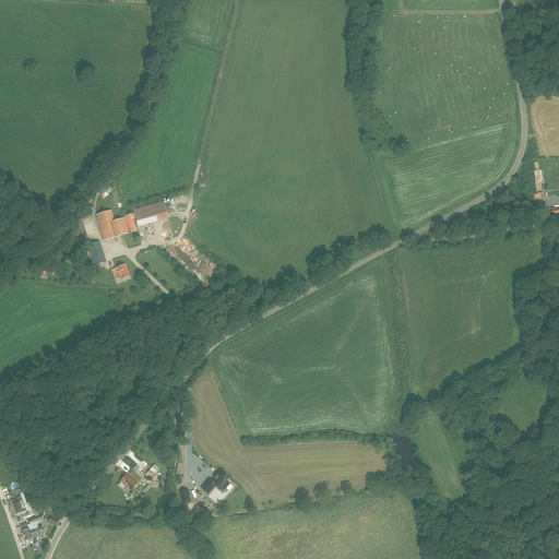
[(105,191),(108,189),(100,181),(93,188),(104,199),(108,194),(105,191)]
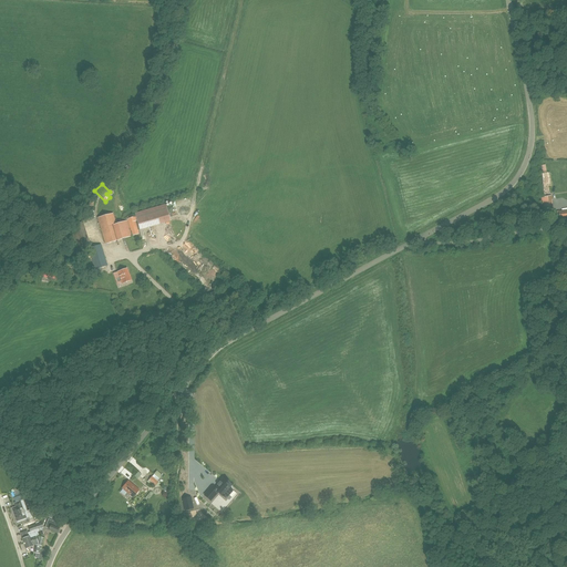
[(545,213),(554,212),(552,196),(543,197),(545,213)]
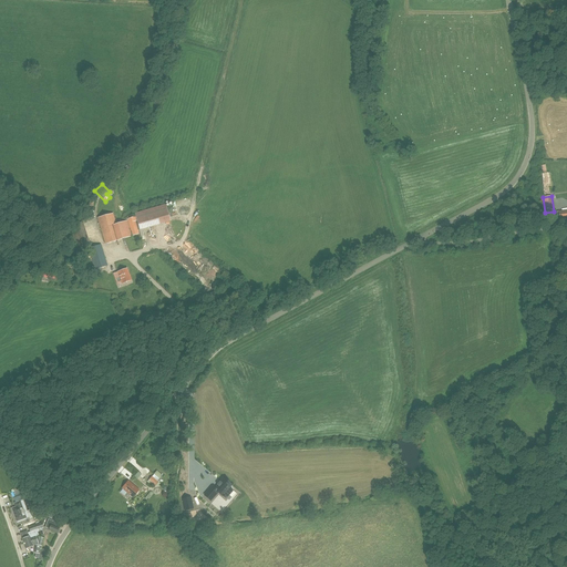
[(166,205),(135,214),(136,217),(137,222),(137,225),(168,216),(166,205)]
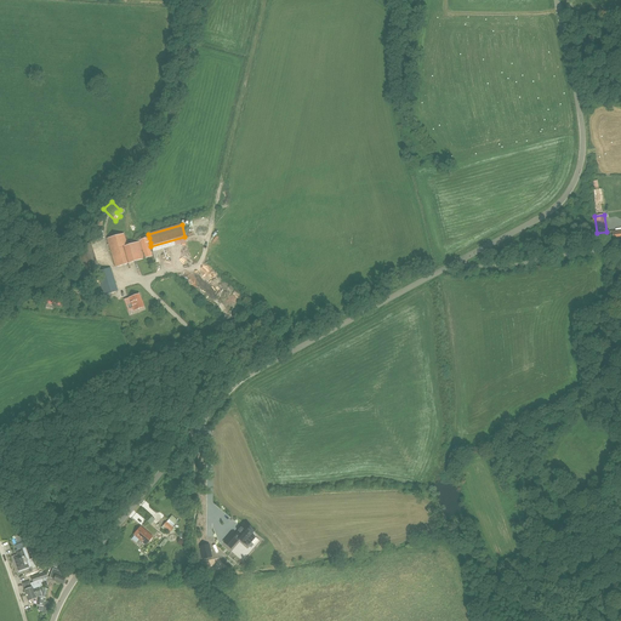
[(613,232),(607,232),(608,237),(613,237),(614,240),(620,239),(620,229),(613,232)]
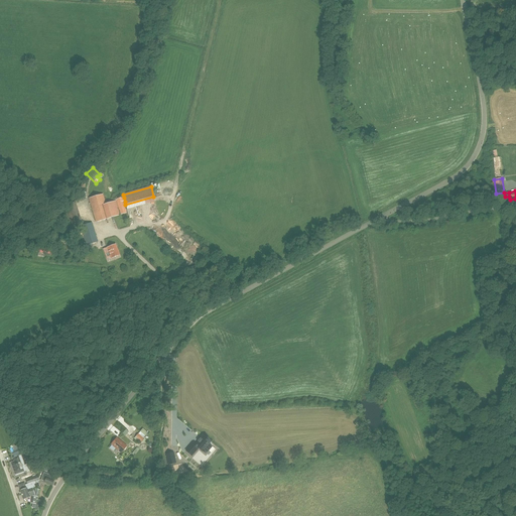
[(103,195),(89,199),(96,222),(126,213),(125,210),(123,202),(125,202),(124,198),(116,200),(116,201),(106,205),(103,195)]
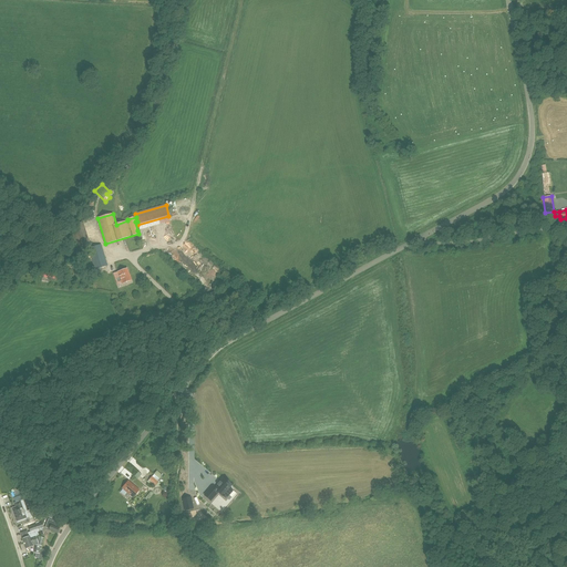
[(82,222),(76,223),(83,244),(88,243),(82,222)]
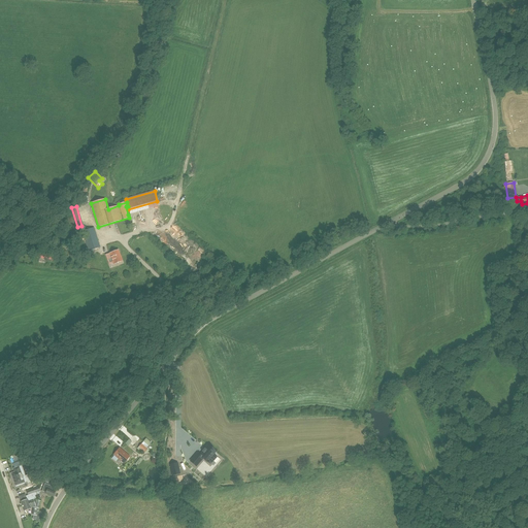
[(84,231),(90,251),(100,248),(94,228),(84,231)]
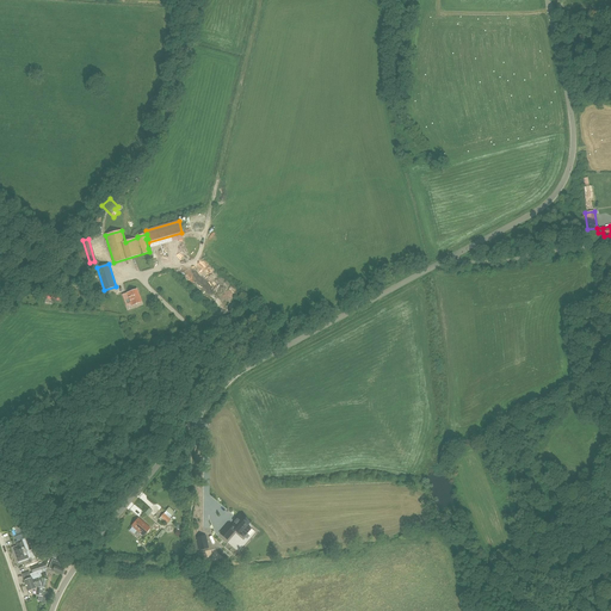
[(44,288),(42,298),(60,301),(61,290),(44,288)]
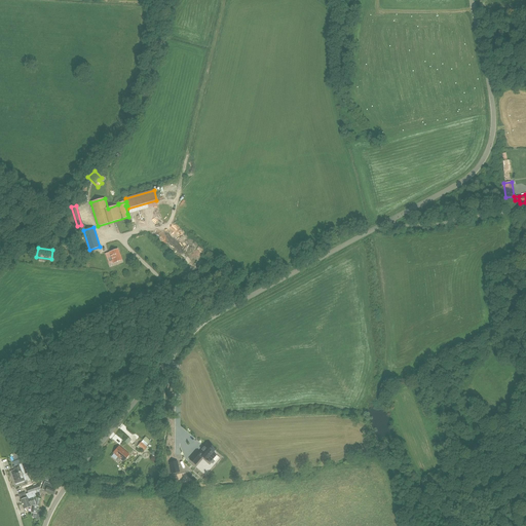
[(109,253),(105,254),(107,259),(111,257),(113,262),(113,263),(121,260),(117,250),(109,253)]
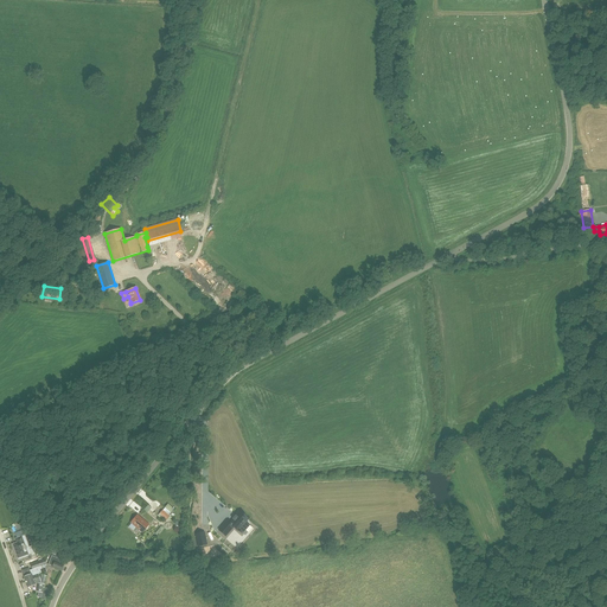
[(172,518),(170,517),(170,516),(163,510),(159,513),(166,519),(167,518),(170,521),(172,518)]
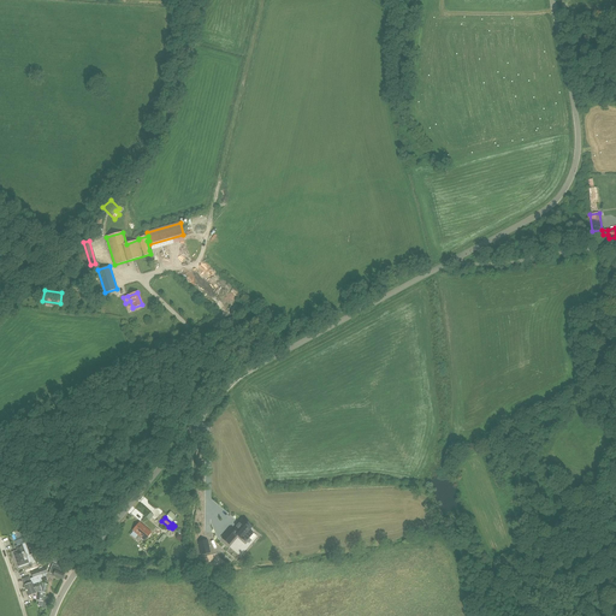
[(225,534),(221,538),(229,544),(231,540),(237,534),(241,538),(246,543),(253,533),(249,529),(252,527),(242,519),(238,522),(238,523),(235,527),(236,527),(232,531),(230,528),(225,534)]
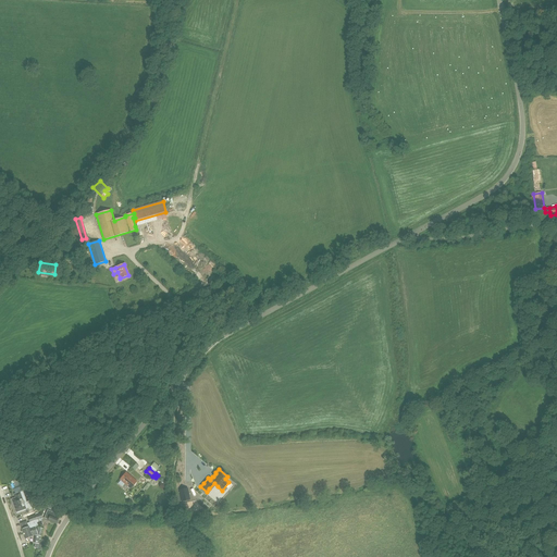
[(136,482),(126,472),(120,480),(131,489),(136,482)]
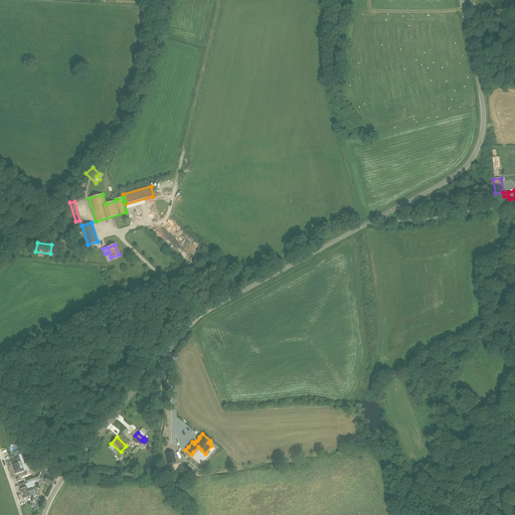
[(168,464),(175,462),(173,452),(166,454),(168,464)]
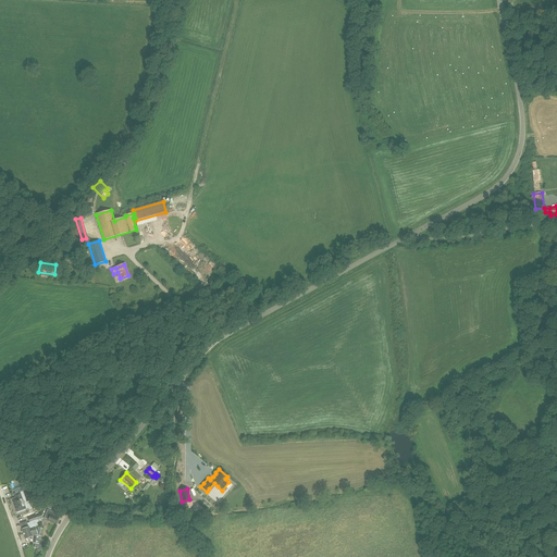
[(11,499),(15,512),(16,512),(17,514),(26,510),(25,509),(28,508),(29,509),(34,508),(31,500),(26,503),(23,491),(14,494),(16,497),(11,499)]
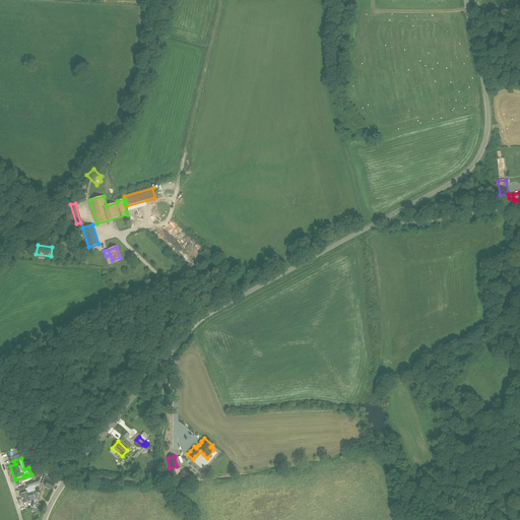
[(50,471),(41,467),(39,473),(48,476),(50,471)]
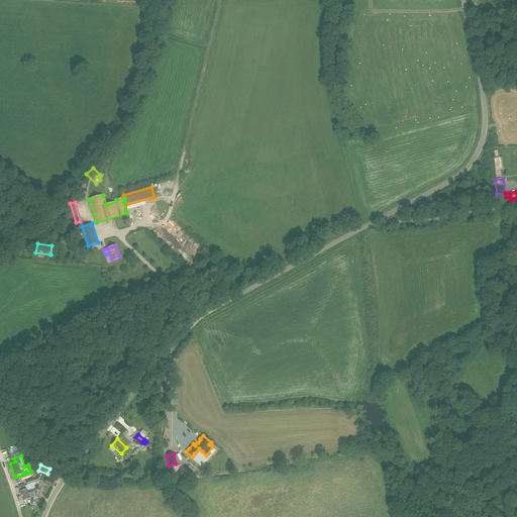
[(52,477),(43,474),(41,481),(44,483),(44,484),(52,486),(53,486),(54,483),(53,483),(54,481),(50,480),(52,477)]
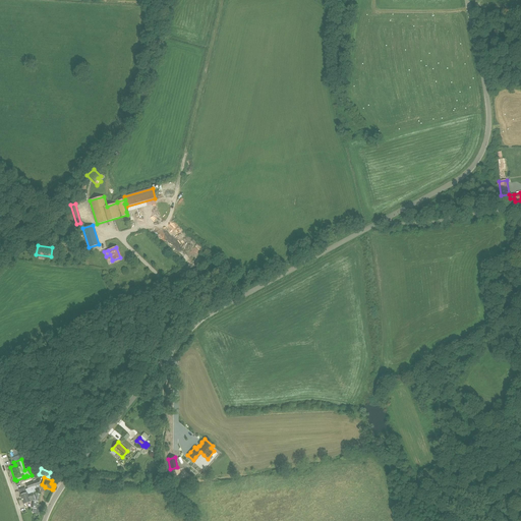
[(24,487),(19,489),(21,495),(20,496),(21,499),(29,497),(33,496),(32,494),(33,494),(33,493),(36,491),(35,488),(40,486),(40,484),(39,480),(33,482),(26,485),(27,488),(25,489),(24,487)]
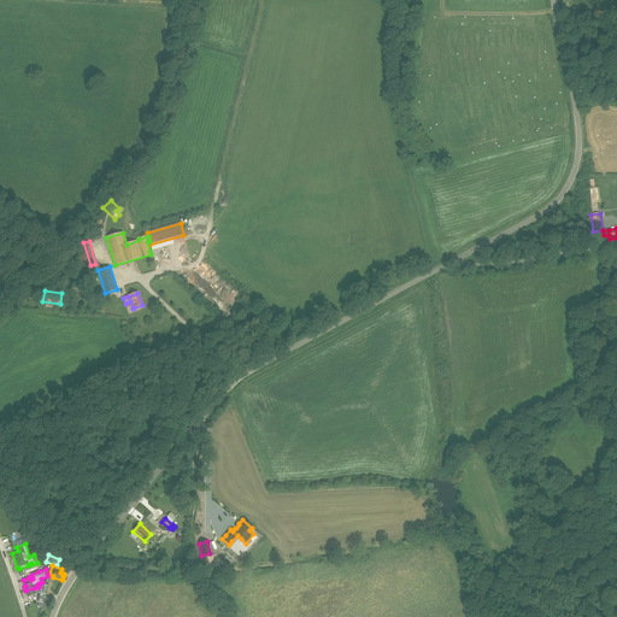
[(34,588),(25,591),(28,597),(36,594),(35,593),(40,591),(40,594),(46,595),(47,586),(41,585),(40,589),(39,585),(37,585),(39,587),(34,588)]
